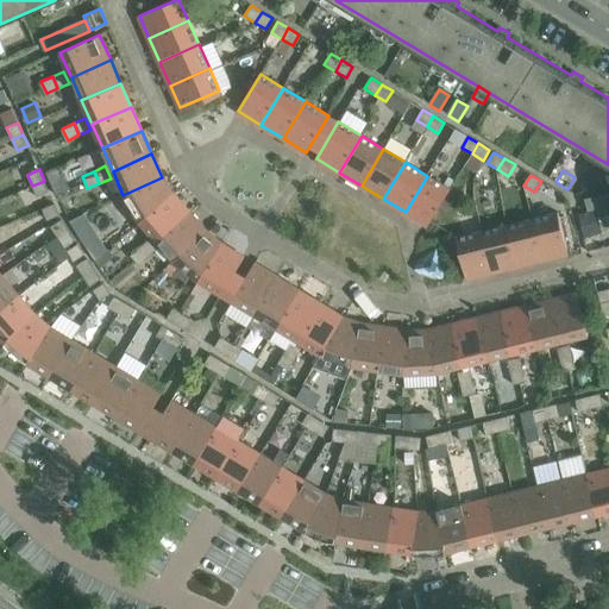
[(432,220),(451,189),(427,176),(406,212),(428,226),(432,220)]
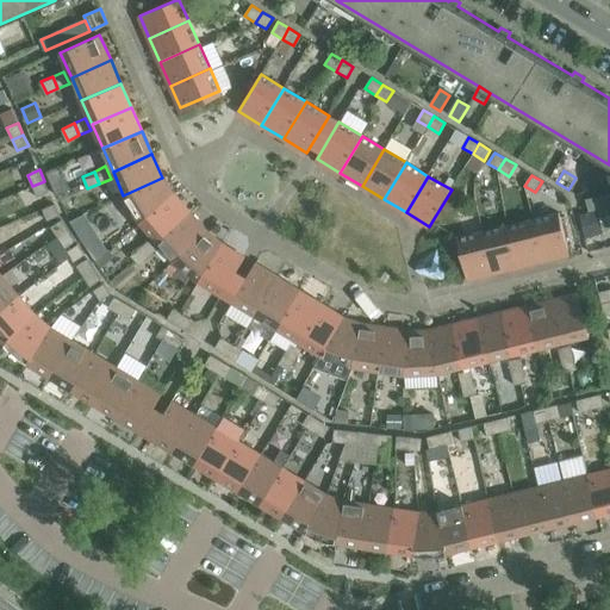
[(123,195),(141,222),(172,193),(162,178),(123,195)]
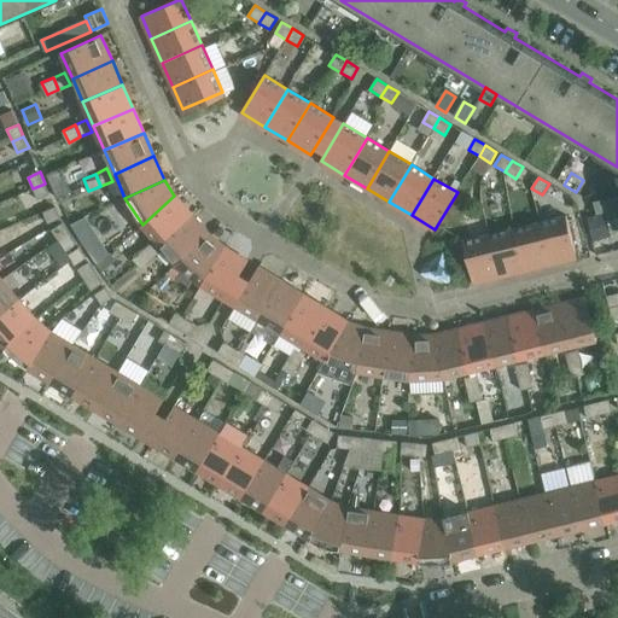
[(66,182),(53,188),(58,198),(71,192),(66,182)]
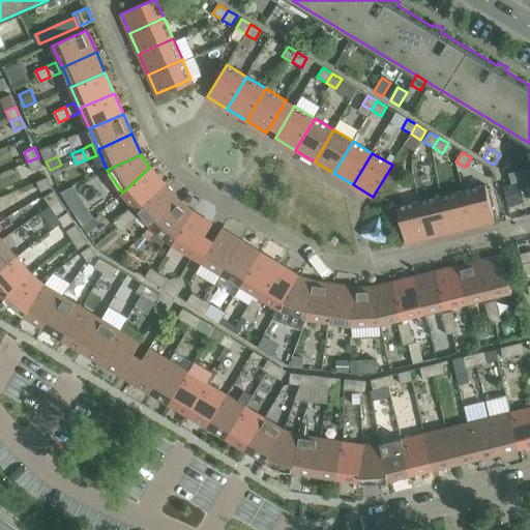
[(32,172),(42,168),(38,157),(28,162),(32,172)]
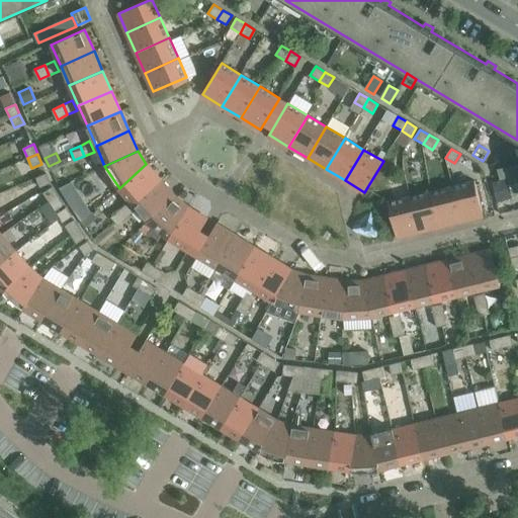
[(134,205),(161,181),(146,164),(119,188),(134,205)]
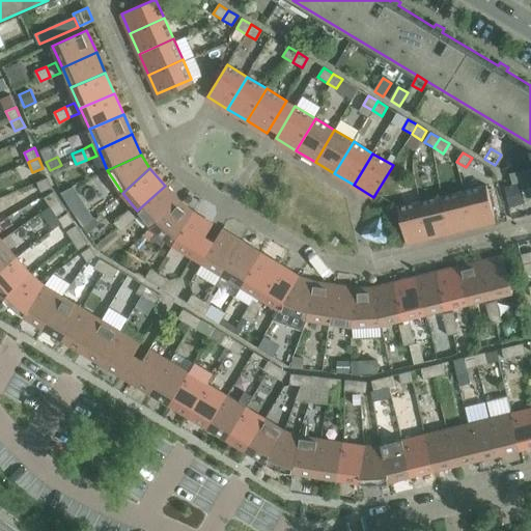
[(513,185),(530,179),(530,171),(511,176),(513,185)]
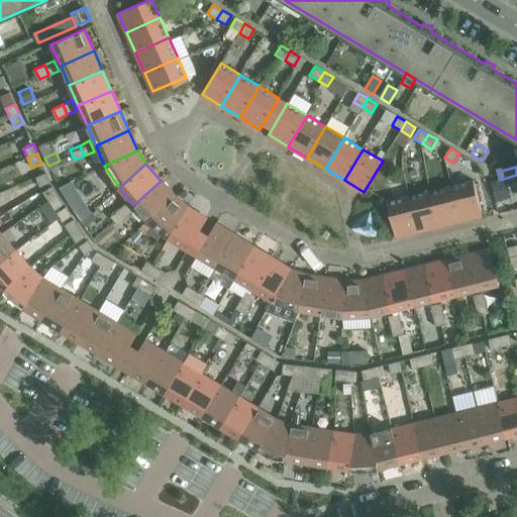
[(40,188),(50,183),(46,174),(36,178),(40,188)]
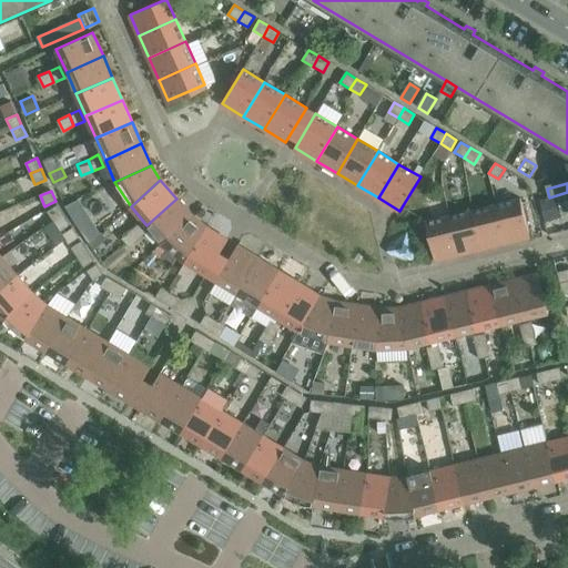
[(162,243),(192,216),(176,199),(146,225),(162,243)]
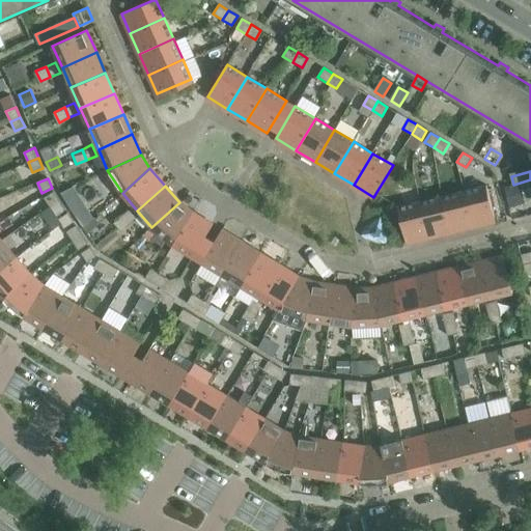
[(496,222),(486,186),(464,191),(473,227),(496,222)]
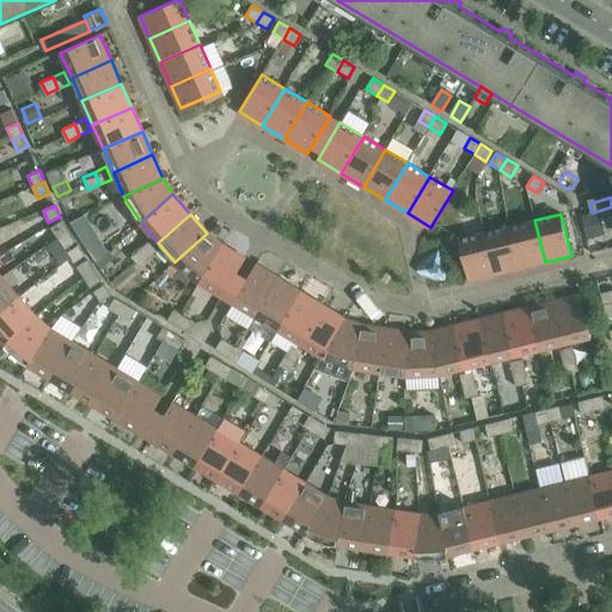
[(597,214),(583,216),(588,237),(601,233),(597,214)]
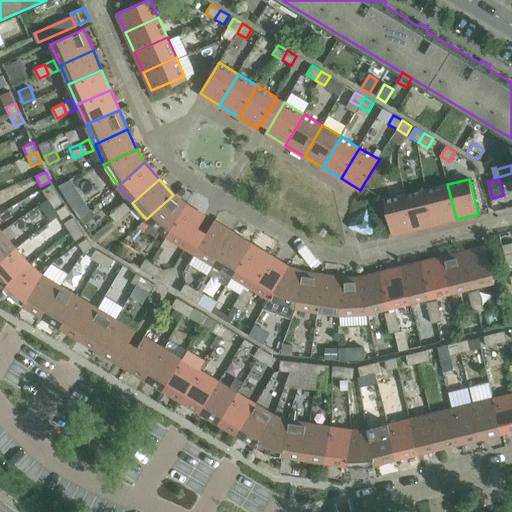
[(426,189),(435,224),(456,219),(447,184),(426,189)]
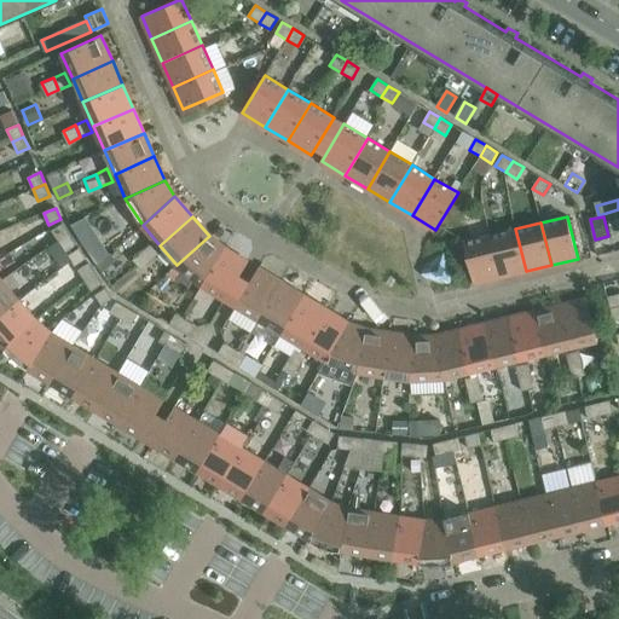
[(62,224),(51,231),(58,242),(69,235),(62,224)]
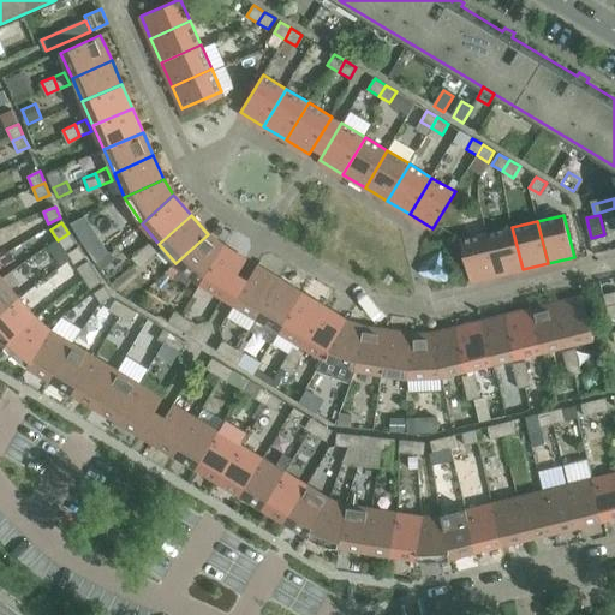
[(523,269),(512,227),(487,233),(497,275),(523,269)]
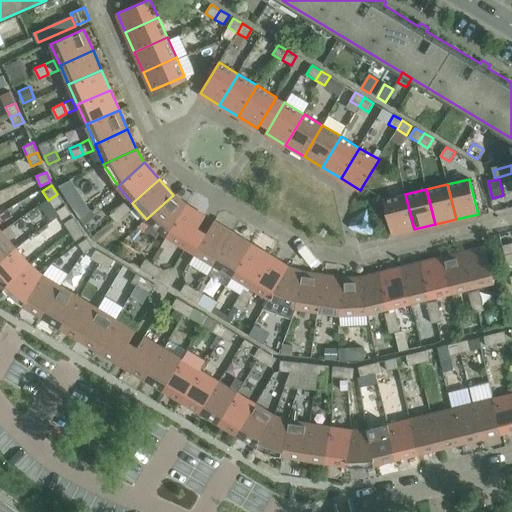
[(54,208),(63,202),(57,194),(48,200),(54,208)]
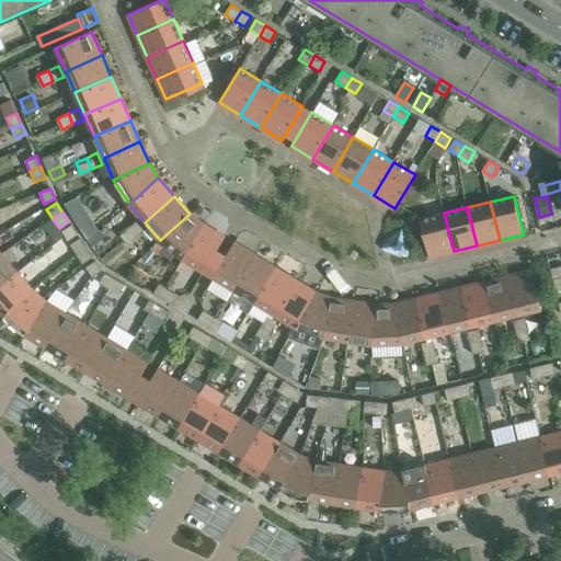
[(420,219),(430,258),(454,251),(444,213),(420,219)]
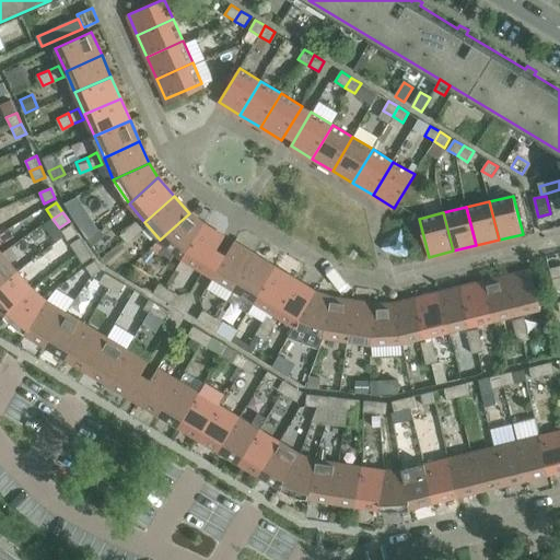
[(160,240),(183,258),(202,224),(189,213),(160,240)]
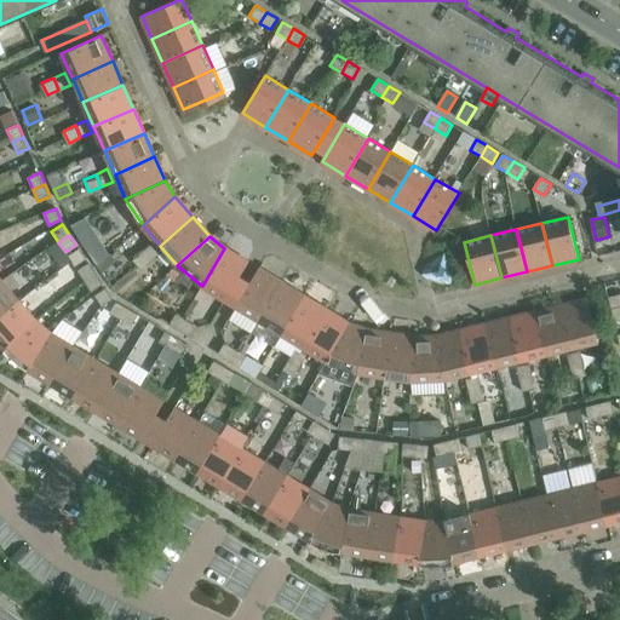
[(161,252),(151,242),(142,251),(151,260),(161,252)]
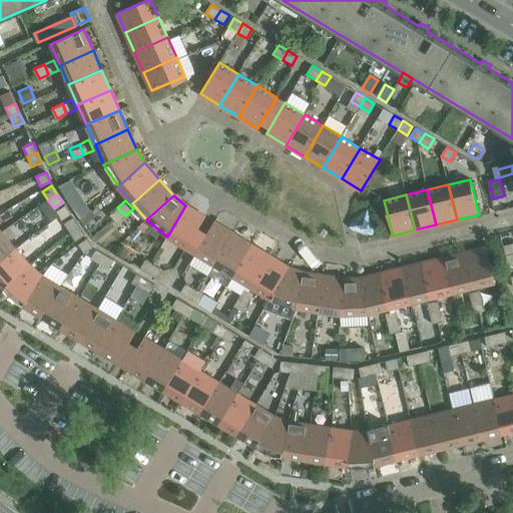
[(86,202),(74,210),(80,218),(91,209),(86,202)]
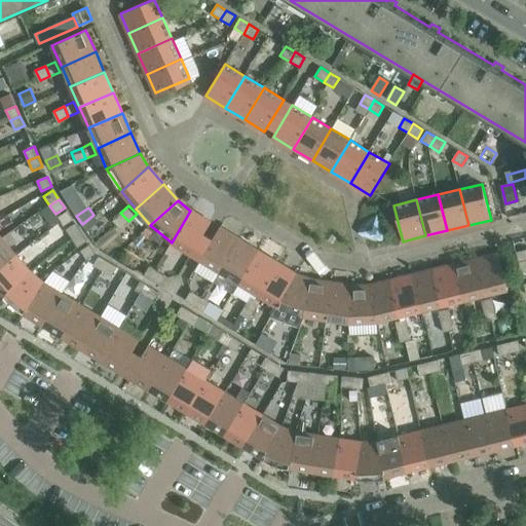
[(67,211),(58,217),(64,226),(73,220),(67,211)]
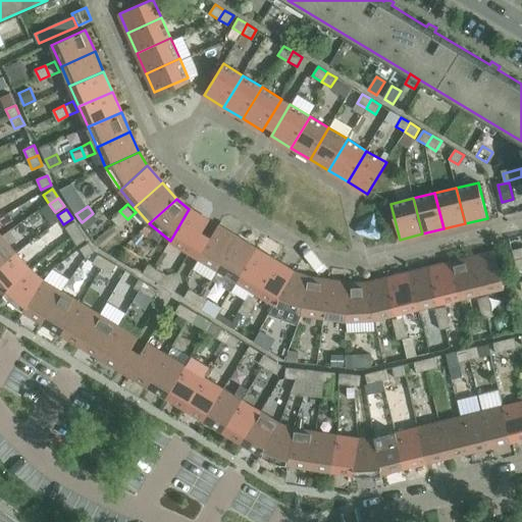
[(170,241),(191,253),(209,221),(189,209),(170,241)]
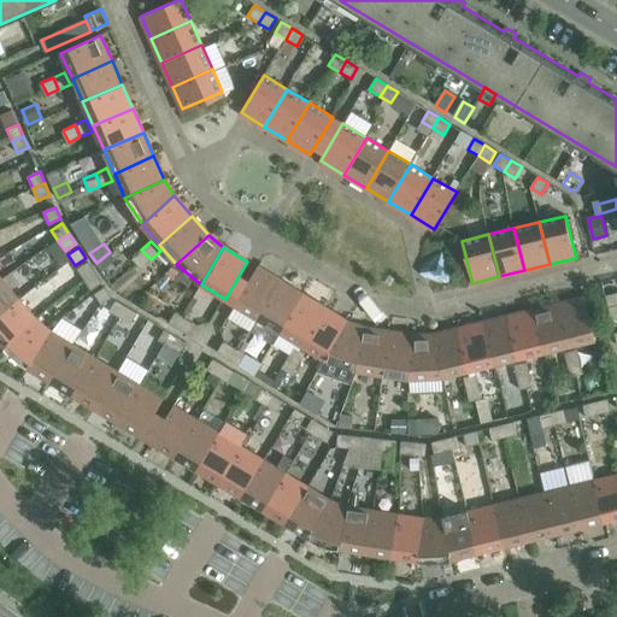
[(131,258),(141,268),(151,259),(141,250),(131,258)]
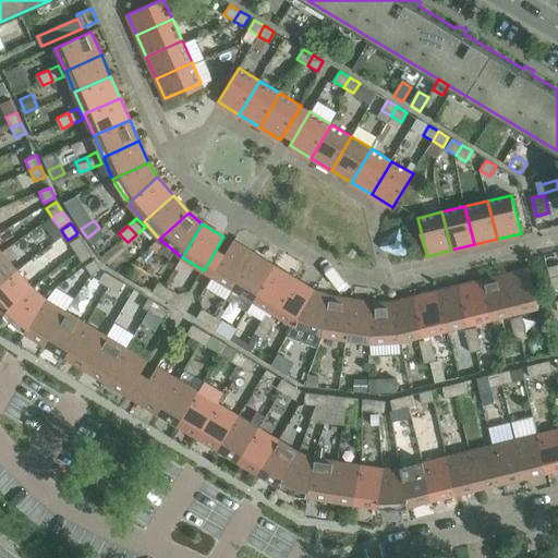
[(100,229),(87,239),(93,245),(106,235),(100,229)]
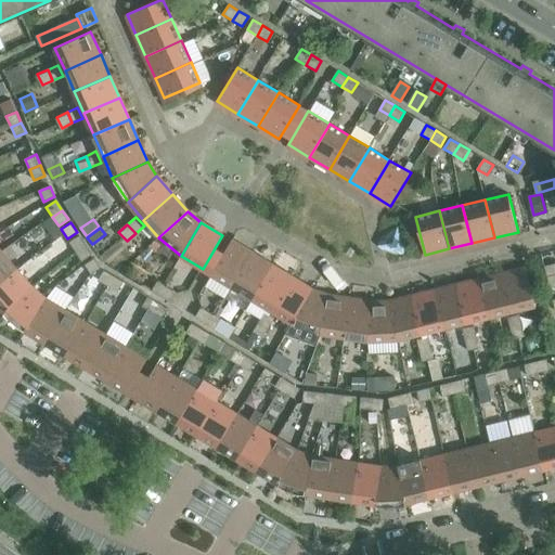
[(401,232),(383,236),(386,252),(405,247),(401,232)]
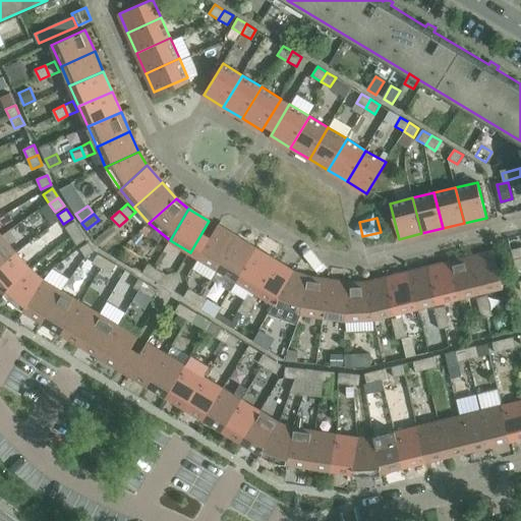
[(74,222),(65,228),(71,236),(80,230),(74,222)]
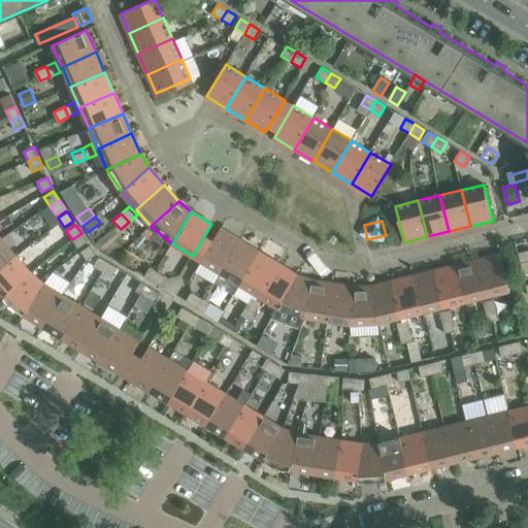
[(221,229),(201,261),(221,273),(240,241),(221,229)]
